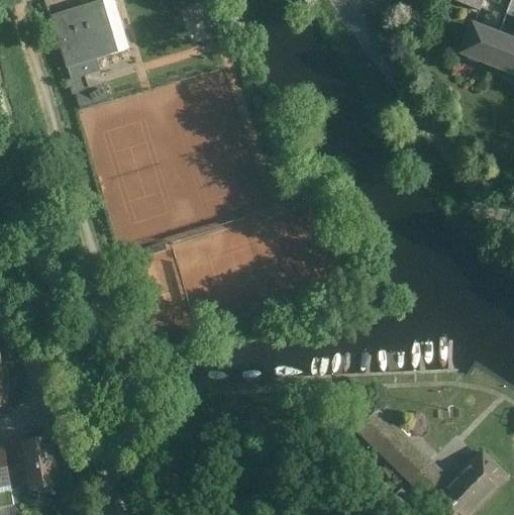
[(99,0),(45,15),(62,69),(66,67),(77,107),(106,98),(100,80),(84,85),(81,75),(97,70),(93,58),(117,50),(102,0),(99,0)]
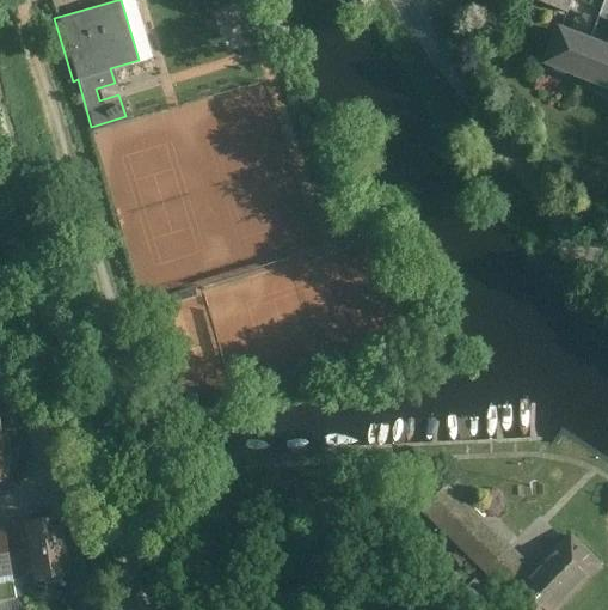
[(538,0),(567,12),(571,0),(538,0)]
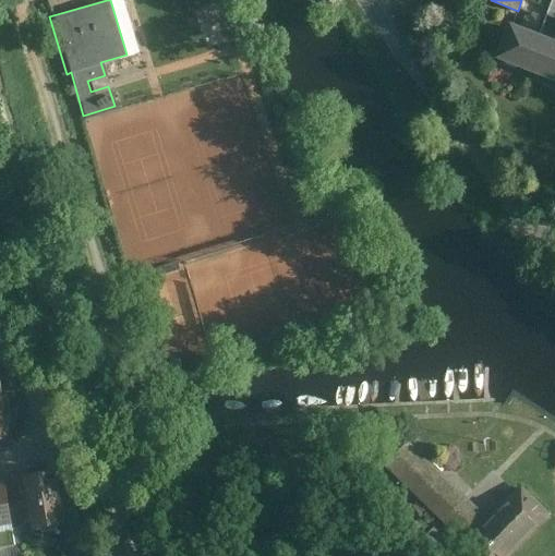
[(510,22),(497,55),(554,79),(554,0),(549,0),(543,15),(531,11),(529,16),(525,14),(520,26),(510,22)]
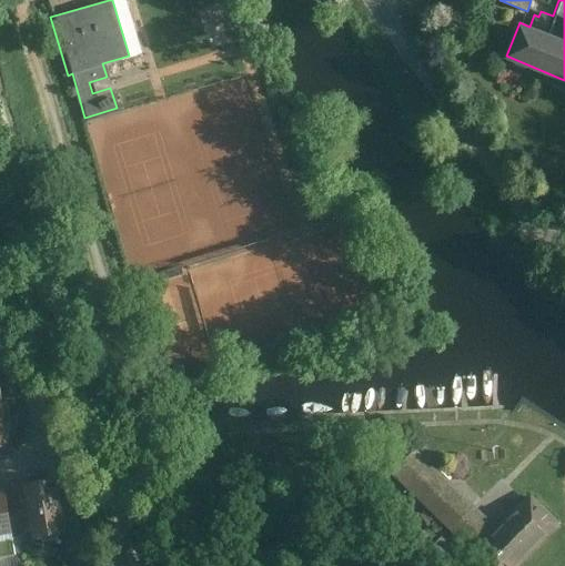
[(493,526),(417,451),(394,474),(485,565),(523,565),(564,526),(528,491),(493,526)]
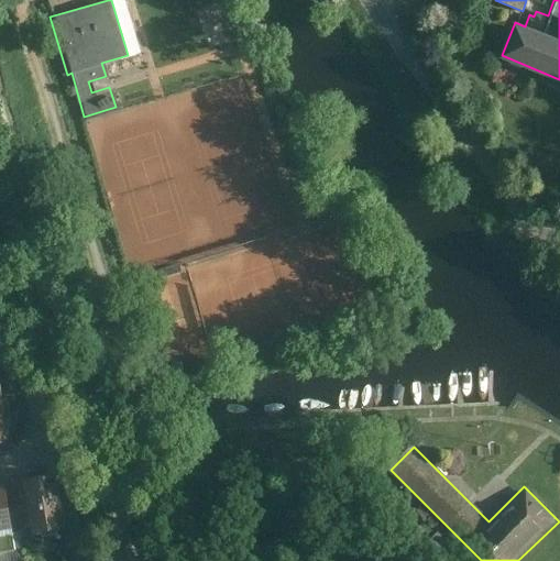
[(56,477),(23,483),(33,540),(67,532),(56,477)]
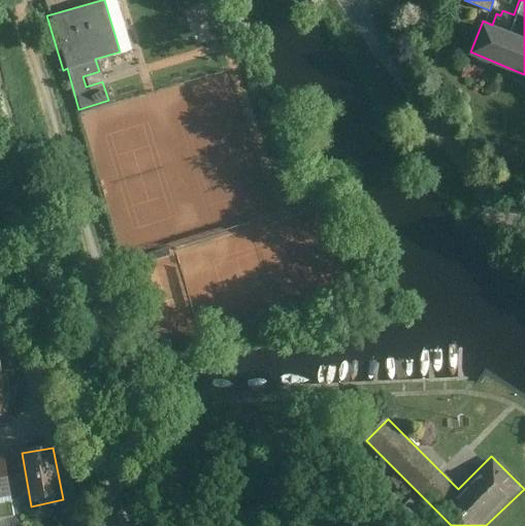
[(9,455),(0,456),(0,501),(17,499),(9,455)]
